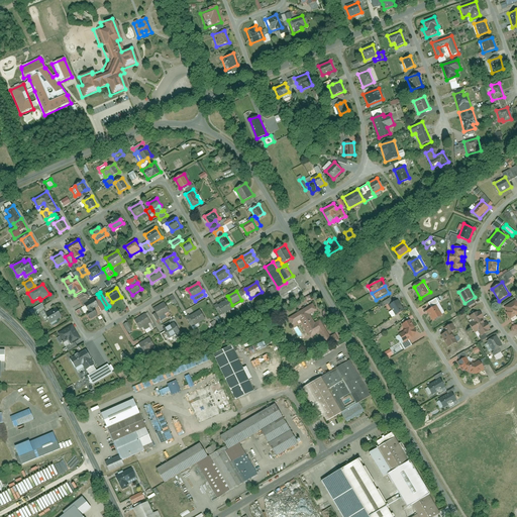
[(80,299),(84,307),(86,306),(86,304),(92,301),(89,295),(83,293),(75,297),(80,299)]
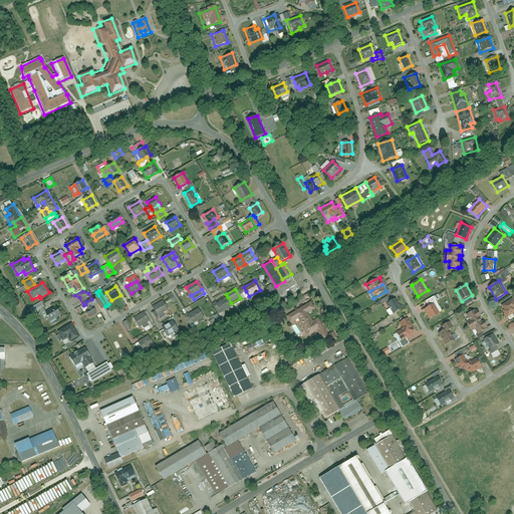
[(98,295),(94,297),(98,304),(101,309),(105,306),(98,295)]
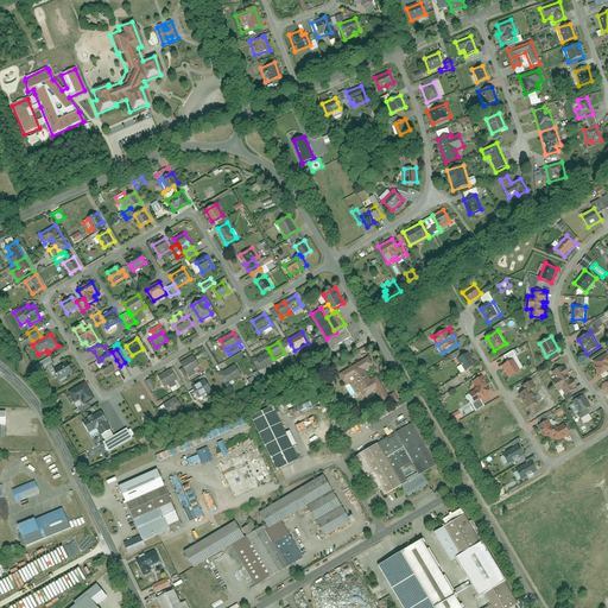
[(115,369),(112,363),(116,360),(112,352),(108,354),(101,358),(101,360),(105,365),(102,367),(103,367),(107,375),(115,369)]
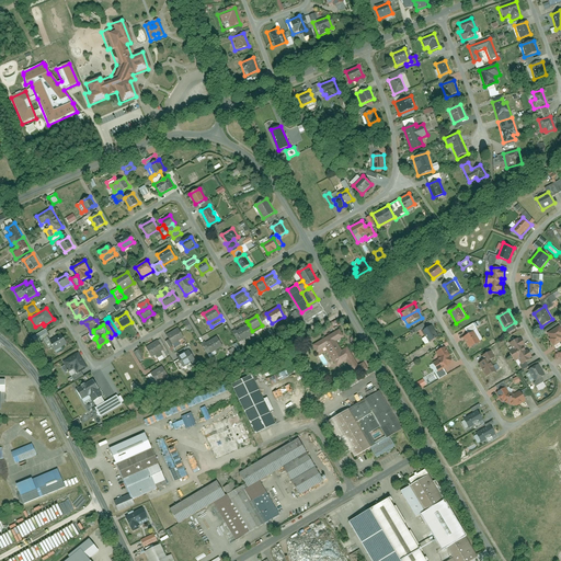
[(237,331),(243,341),(254,334),(252,331),(249,324),(237,331)]
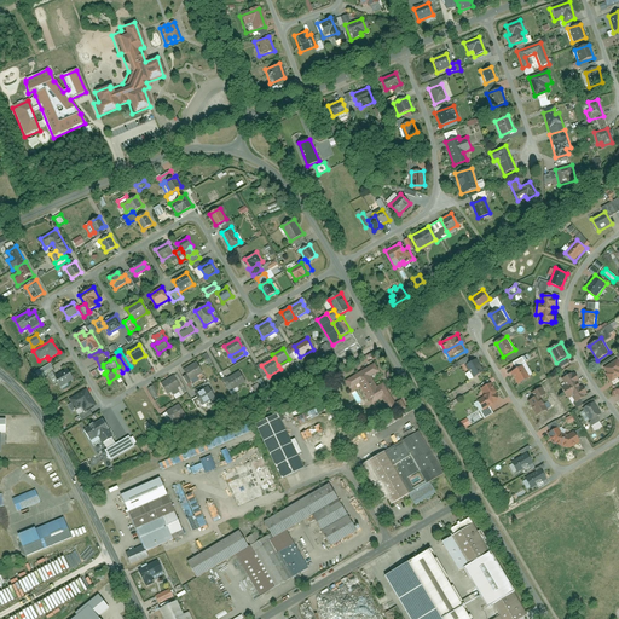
[(487,371),(479,358),(467,365),(470,371),(467,374),(472,381),(487,371)]
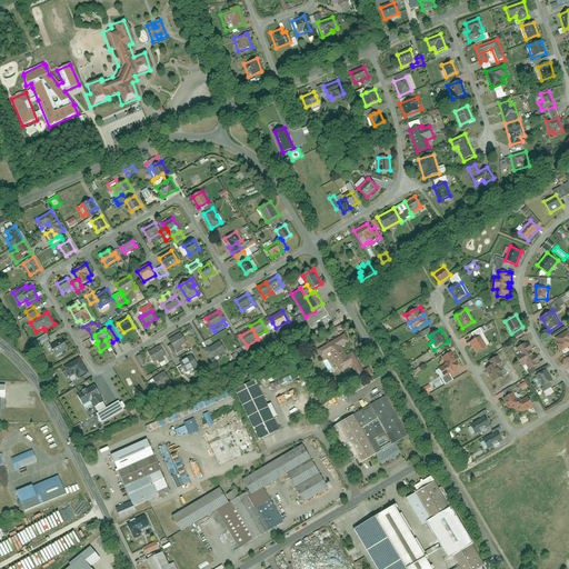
[(568,330),(568,329),(555,338),(558,343),(557,343),(562,351),(568,347),(568,330)]
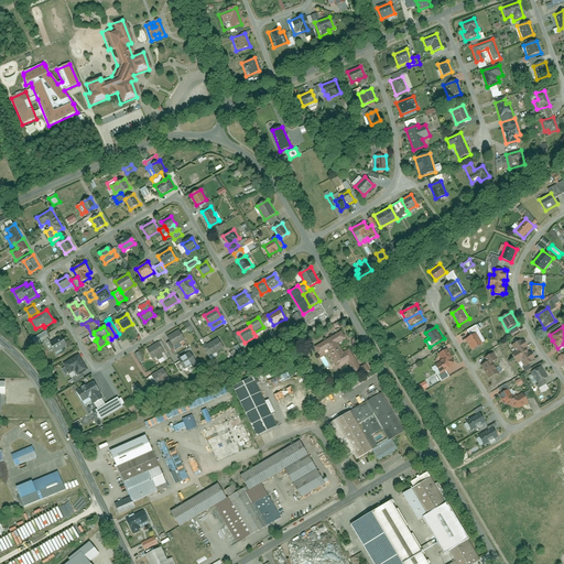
[(180,329),(169,336),(174,346),(185,339),(180,329)]
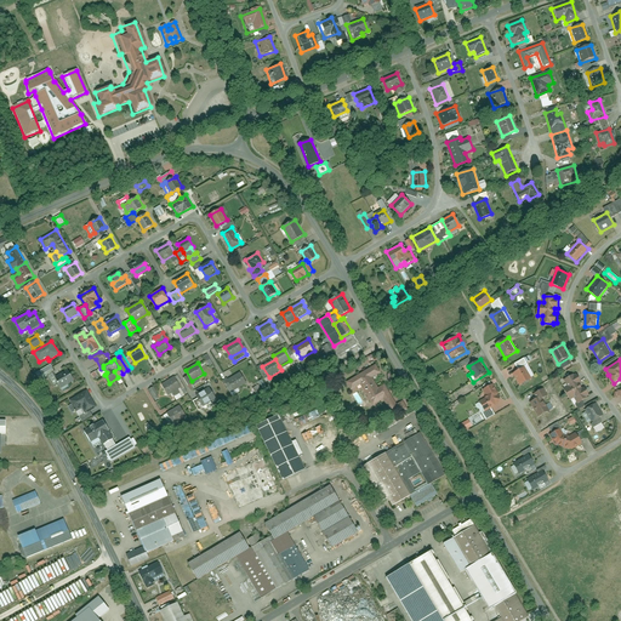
[(52,364),(36,374),(41,381),(49,376),(53,374),(56,371),(52,364)]
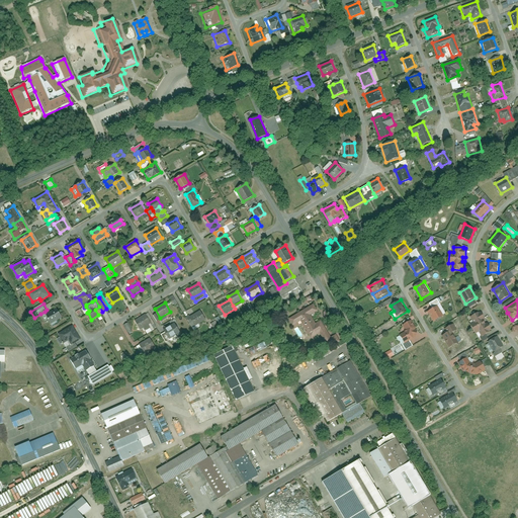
[(222,317),(225,315),(219,306),(218,304),(216,306),(222,317)]
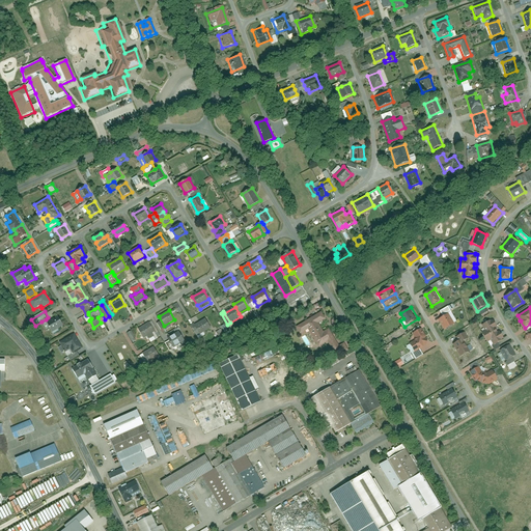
[(320,313),(295,329),(300,336),(307,331),(317,348),(327,343),(336,359),(348,352),(344,344),(338,347),(328,330),(323,333),(317,325),(325,320),(320,313)]
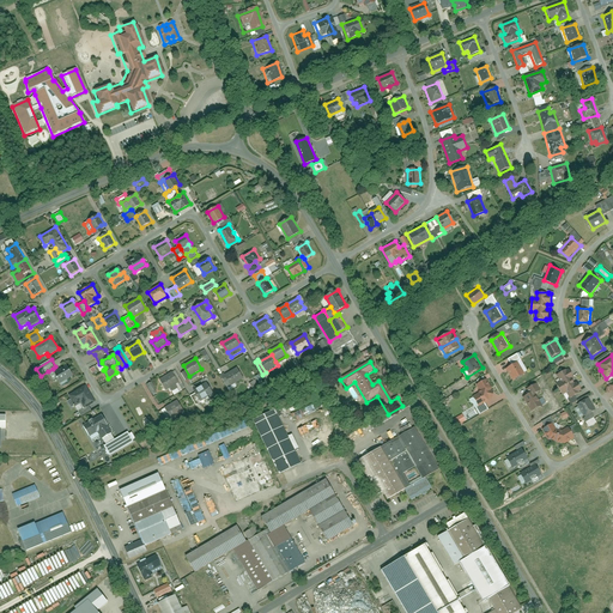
[(509,369),(515,381),(528,374),(521,362),(509,369)]
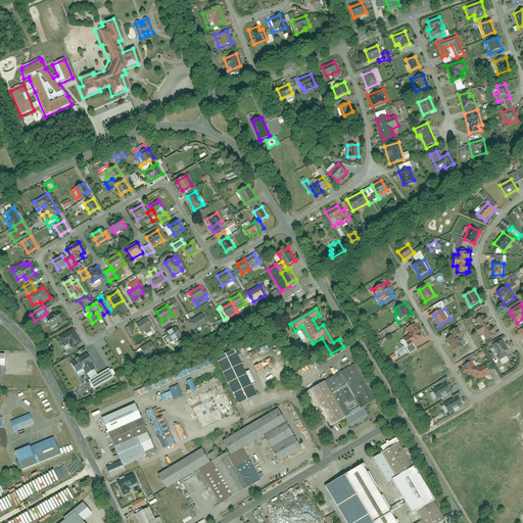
[(50,323),(52,327),(62,321),(59,314),(48,321),(50,323)]
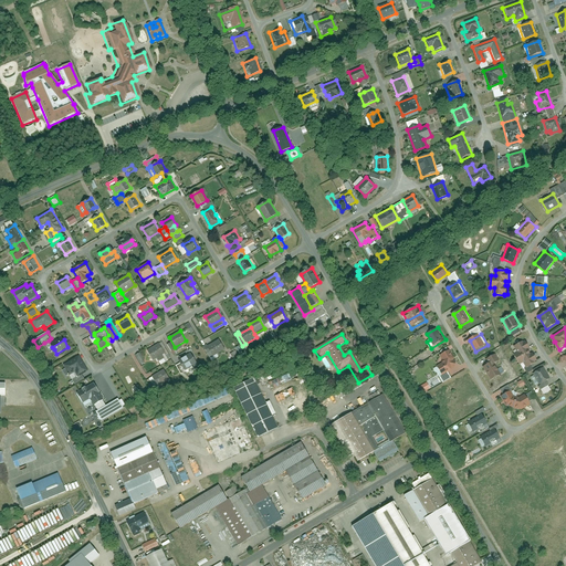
[(219,339),(205,348),(210,357),(224,348),(219,339)]
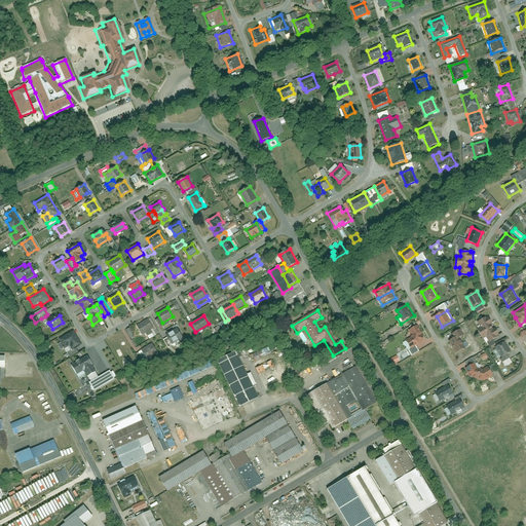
[(487,316),(478,322),(481,327),(478,329),(484,338),(487,336),(490,341),(499,335),(495,328),(493,329),(491,325),(494,324),(489,315),(487,316)]
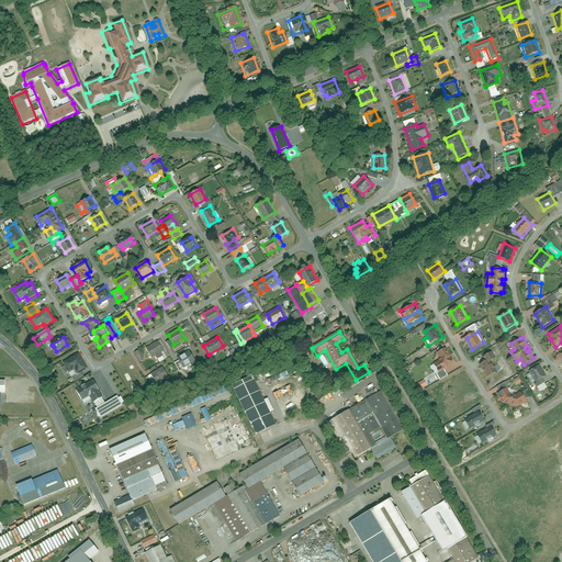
[(48,338),(44,340),(49,350),(54,347),(52,345),(48,338)]
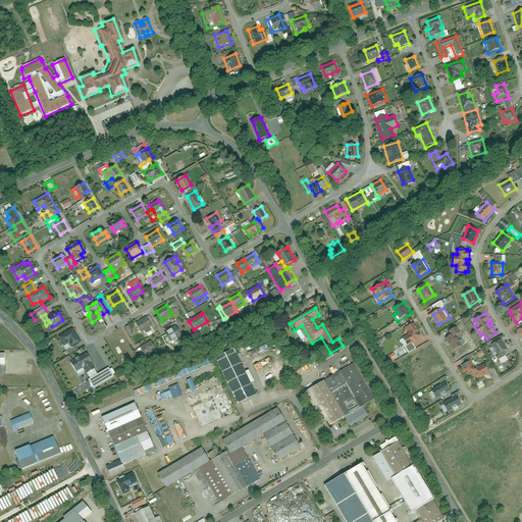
[(147,316),(137,322),(142,332),(145,330),(150,327),(153,325),(151,322),(148,317),(147,316)]
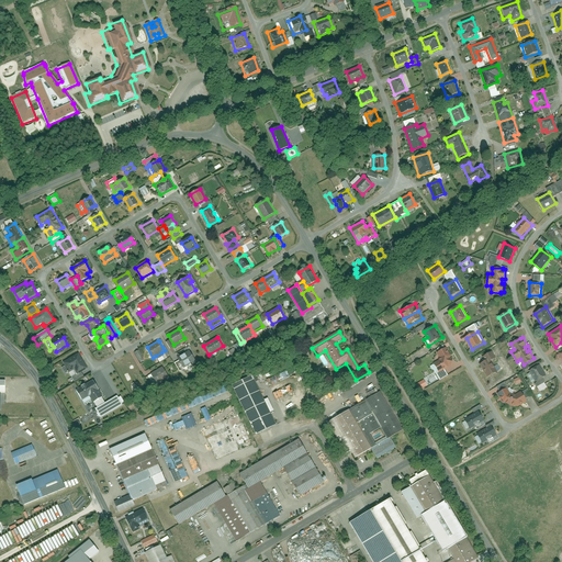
[(452,356),(447,348),(438,353),(440,357),(440,360),(435,363),(440,372),(449,368),(452,356)]
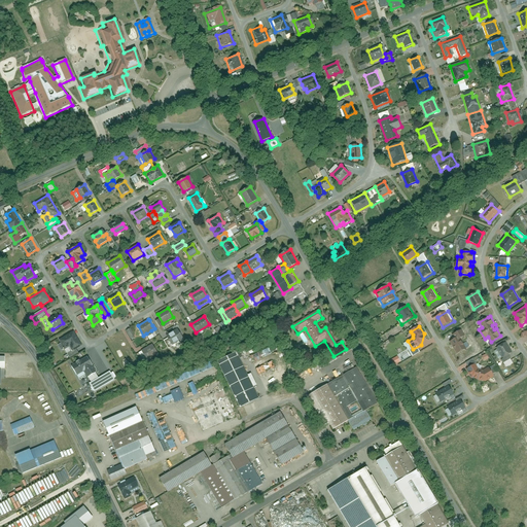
[(131,328),(127,330),(132,339),(136,337),(131,328)]
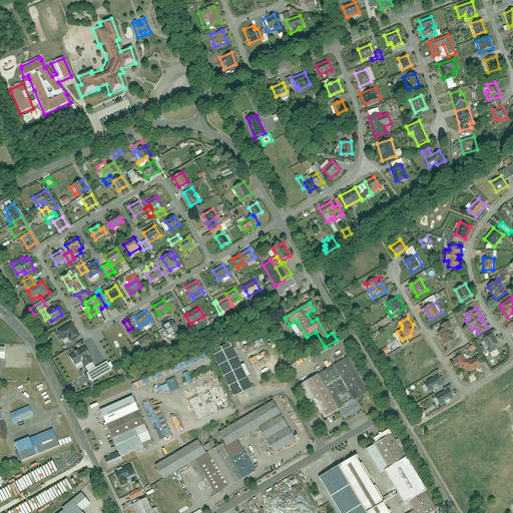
[(162,326),(168,336),(179,329),(173,320),(162,326)]
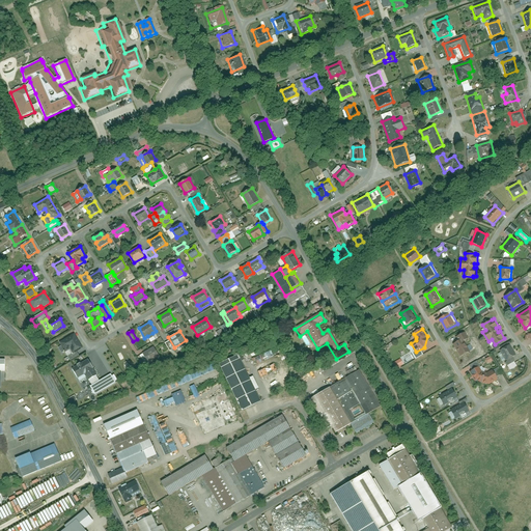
[(454,345),(462,357),(471,352),(466,342),(470,339),(466,332),(456,337),(459,342),(454,345)]
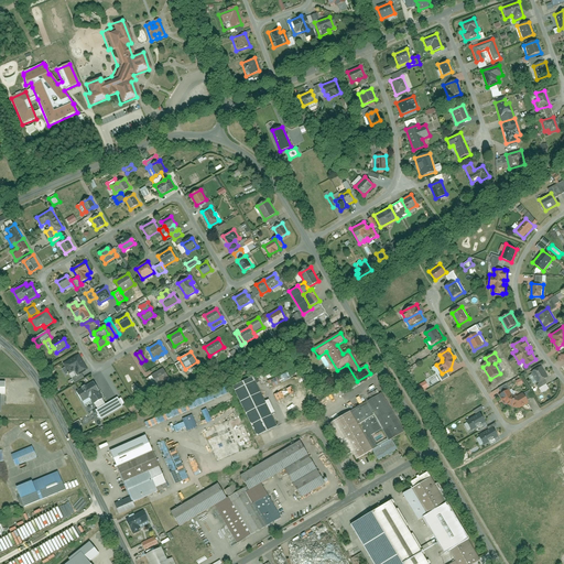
[(78,354),(63,364),(73,379),(88,369),(78,354)]
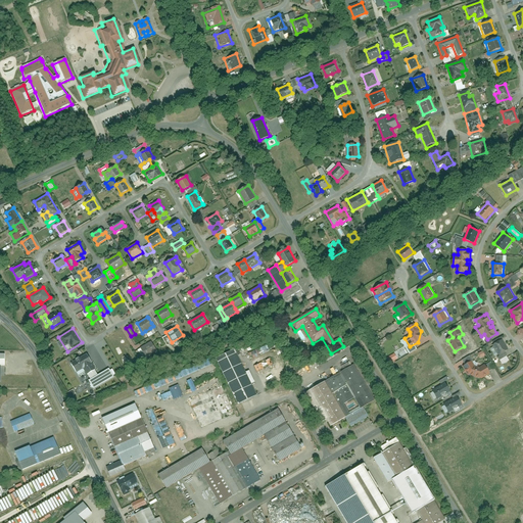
[(509,349),(503,339),(492,345),(498,355),(509,349)]
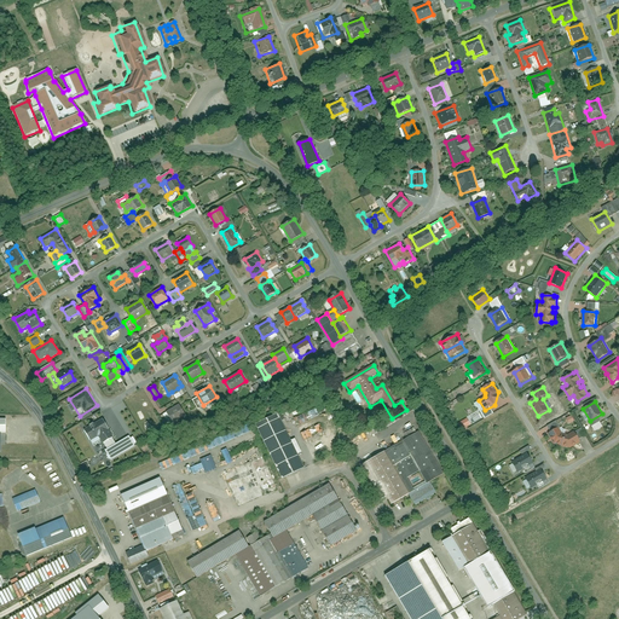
[(180,404),(168,411),(173,420),(185,412),(180,404)]
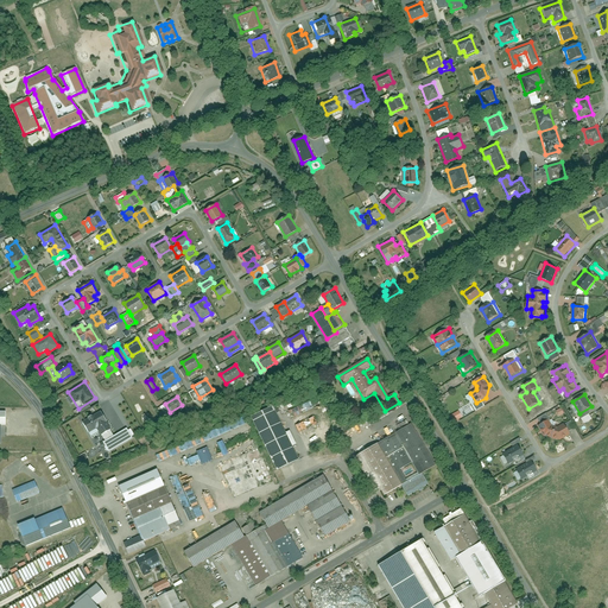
[(293,416),(316,406),(314,400),(291,410),(293,416)]
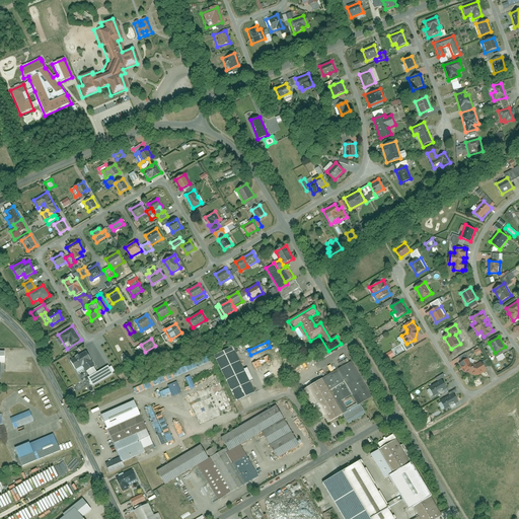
[(254,394),(232,349),(213,358),(235,403),(254,394)]
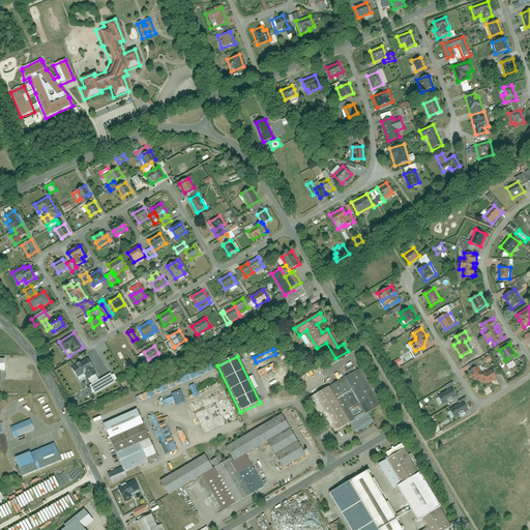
[(400,365),(403,363),(400,358),(391,362),(395,370),(401,366),(400,365)]
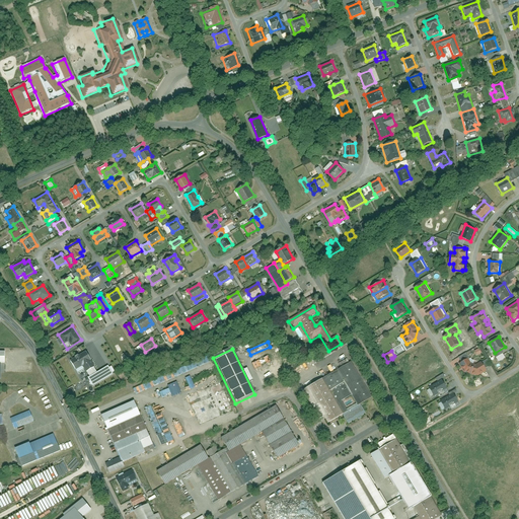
[(87,352),(72,362),(77,370),(83,366),(87,372),(95,367),(95,366),(87,352)]
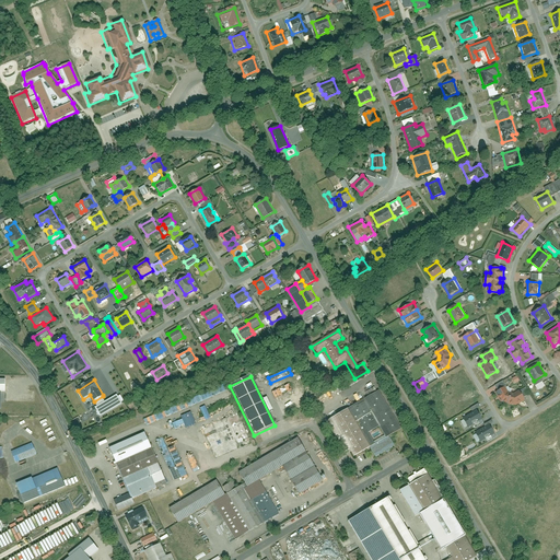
[(289,383),(271,392),(275,397),(292,389),(289,383)]
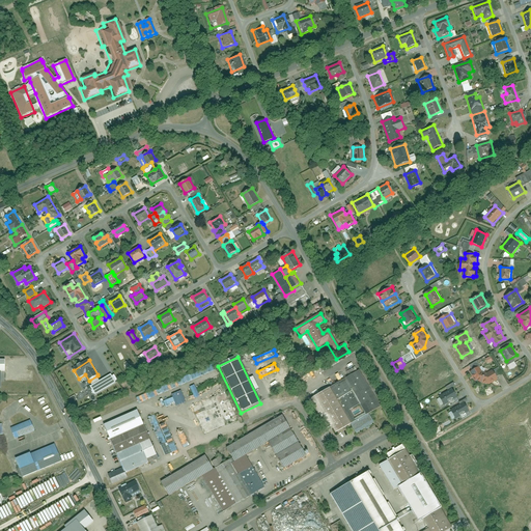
[(346,371),(348,374),(358,370),(356,366),(346,371)]
